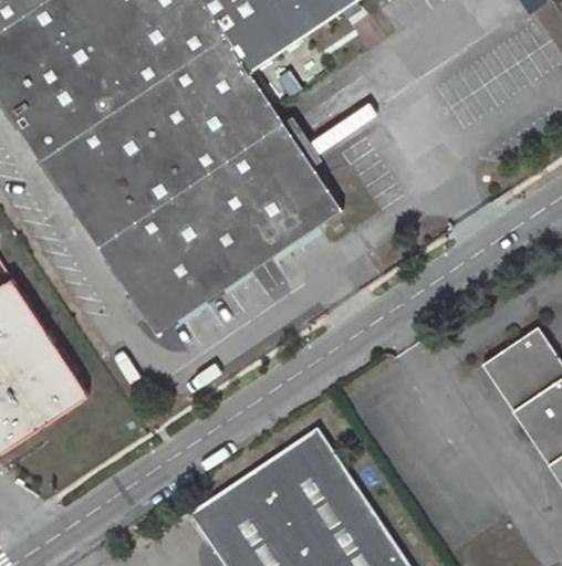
[(0,104),(153,332),(339,207),(248,71),(354,0),(0,0),(0,104)]
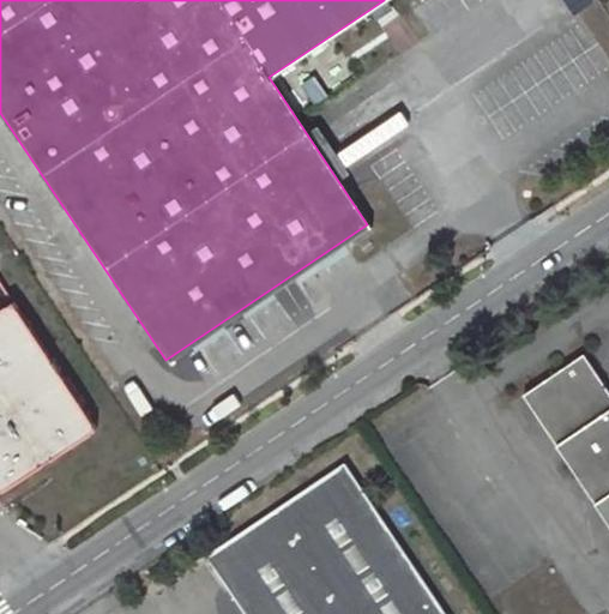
[(0,473),(89,415),(6,289),(0,293),(0,473)]
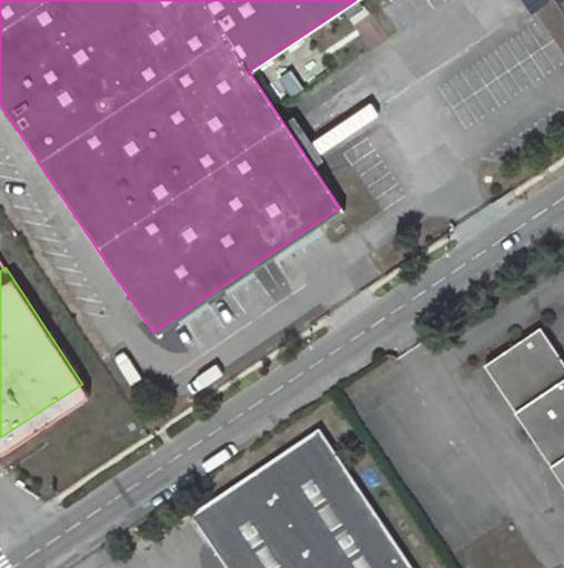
[(563,371),(535,330),(481,365),(563,488),(563,371)]
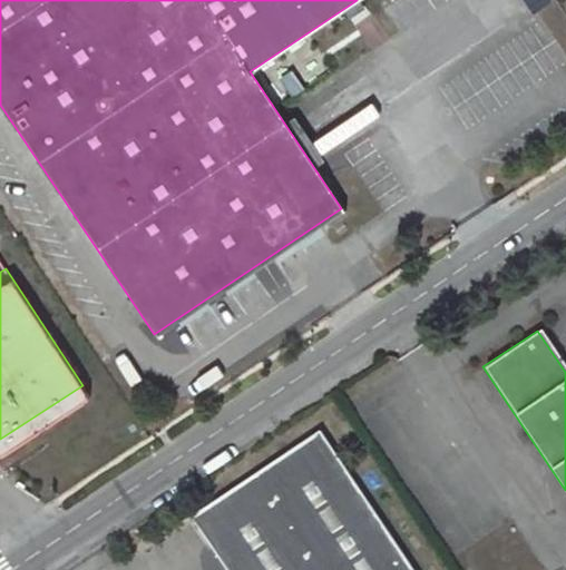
[(201,514),(236,569),(409,569),(319,435),(201,514)]
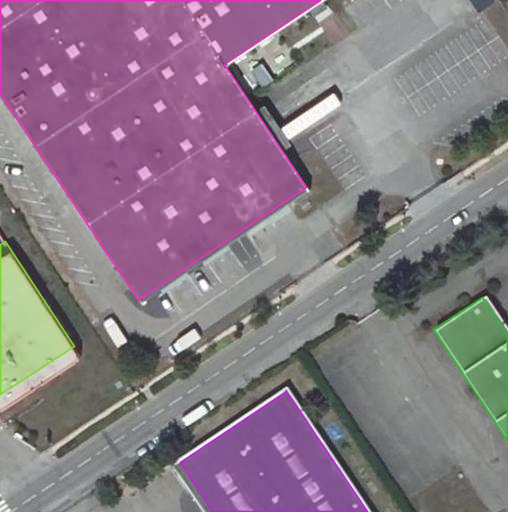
[(212,511),(180,462),(171,468),(200,511),(212,511)]
